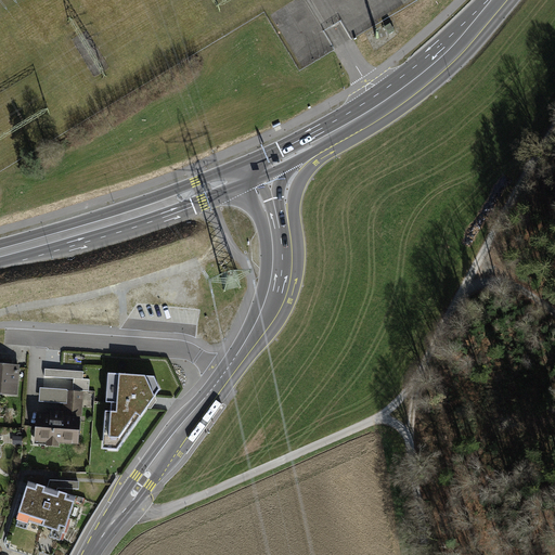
[(17,368),(0,365),(0,391),(15,394),(17,368)]
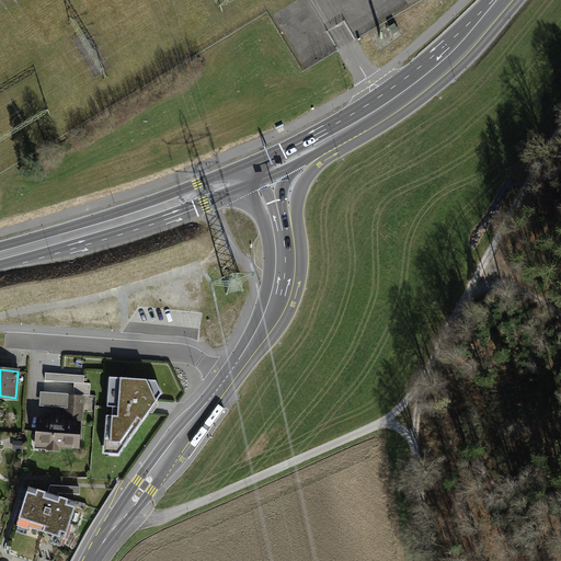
[(109,455),(118,455),(161,393),(156,381),(115,378),(109,455)]
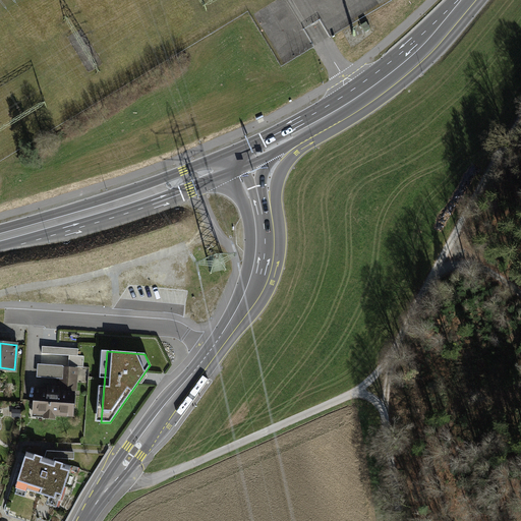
[(75,390),(76,369),(62,368),(61,389),(75,390)]
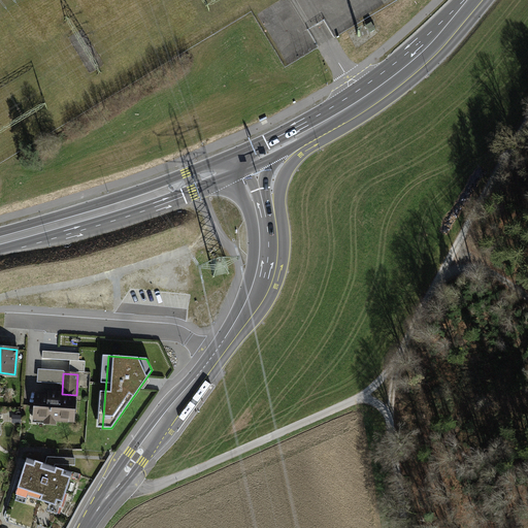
[(39,407),(38,418),(44,418),(46,422),(54,422),(56,419),(72,420),(74,399),(58,398),(58,394),(50,394),(50,397),(36,396),(36,407),(39,407)]
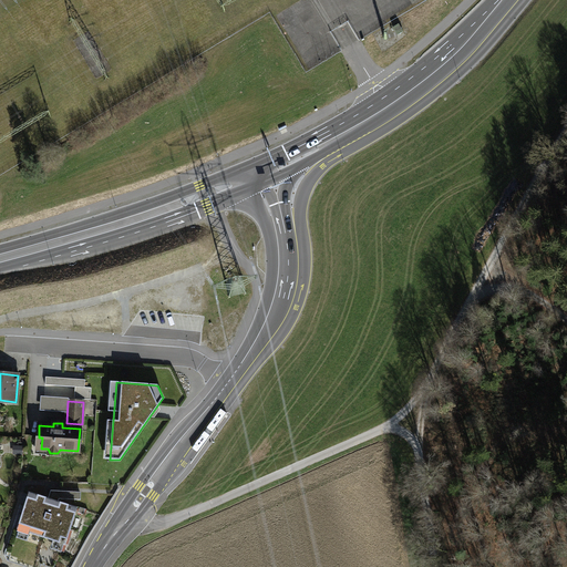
[(51,490),(48,498),(49,498),(50,494),(59,496),(58,502),(59,502),(59,498),(81,500),(81,492),(51,490)]
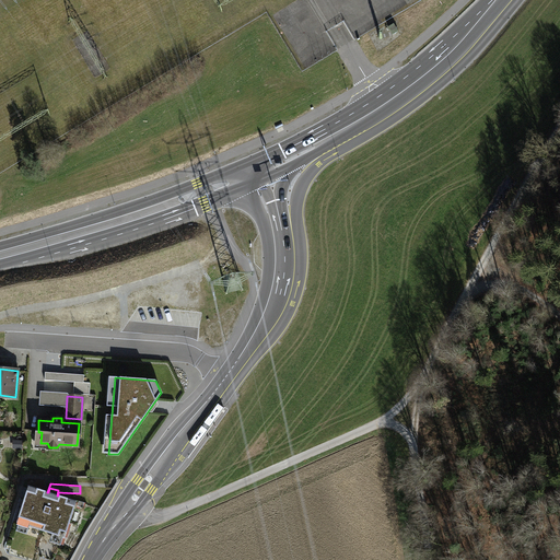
[(47,492),(28,487),(18,523),(65,537),(77,501),(58,496),(57,496),(58,490),(49,488),(48,492),(47,492)]
